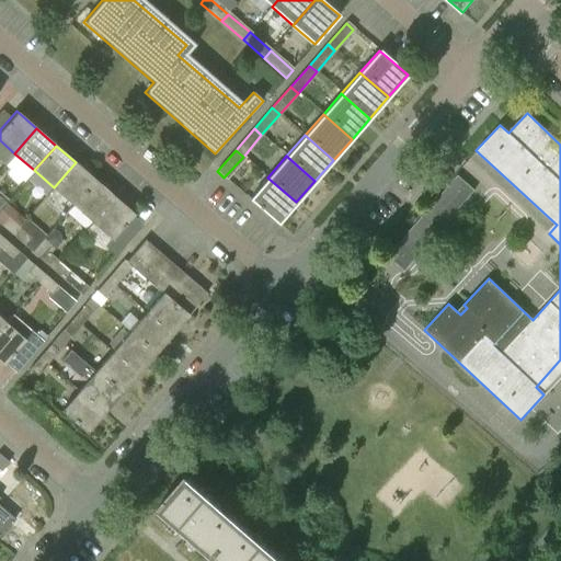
[(72,204),(94,179),(76,162),(54,187),(72,204)]
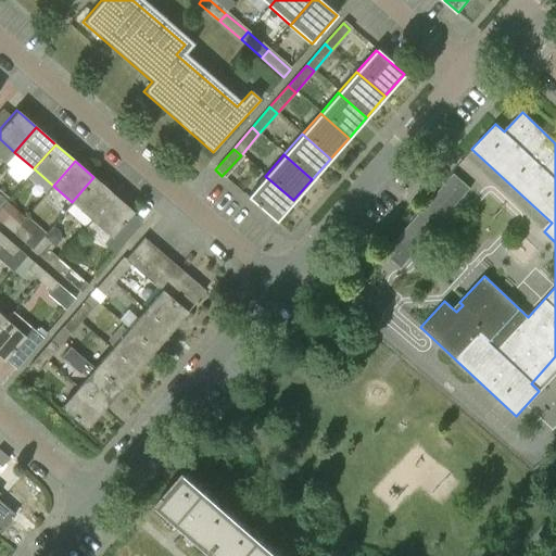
[(470,189),(454,175),(384,254),(401,268),(470,189)]
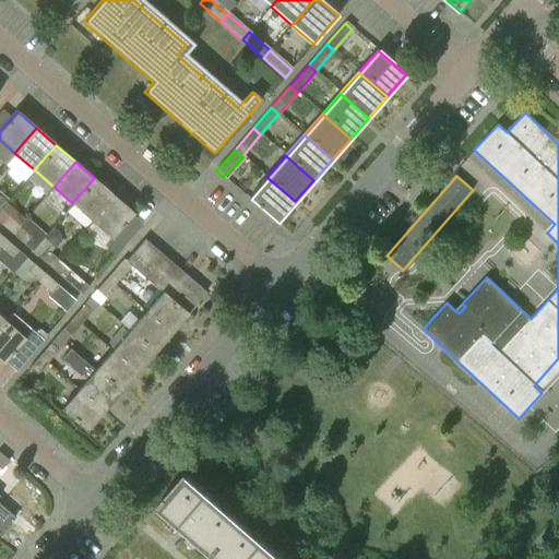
[(276,222),(295,201),(266,177),(248,198),(276,222)]
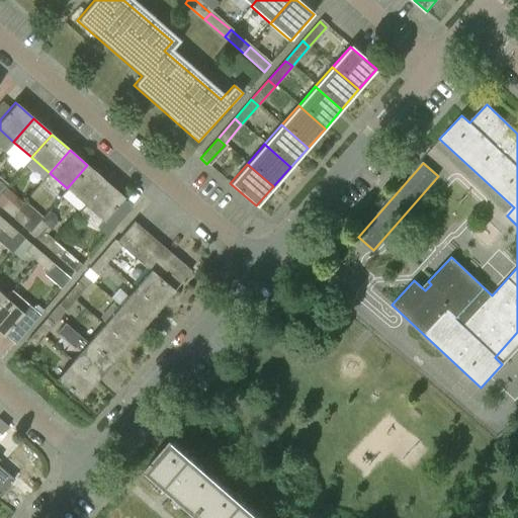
[(84,204),(105,181),(87,165),(67,188),(84,204)]
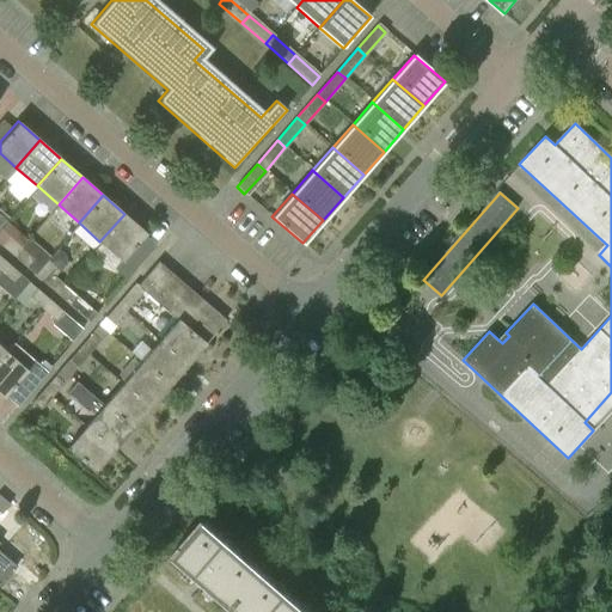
[(135,246),(146,234),(124,214),(99,242),(122,262),(115,269),(127,279),(146,256),(135,246)]
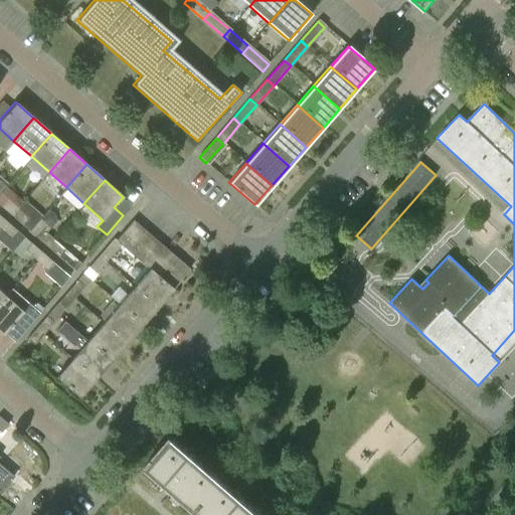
[(0,205),(11,215),(17,208),(7,198),(0,205)]
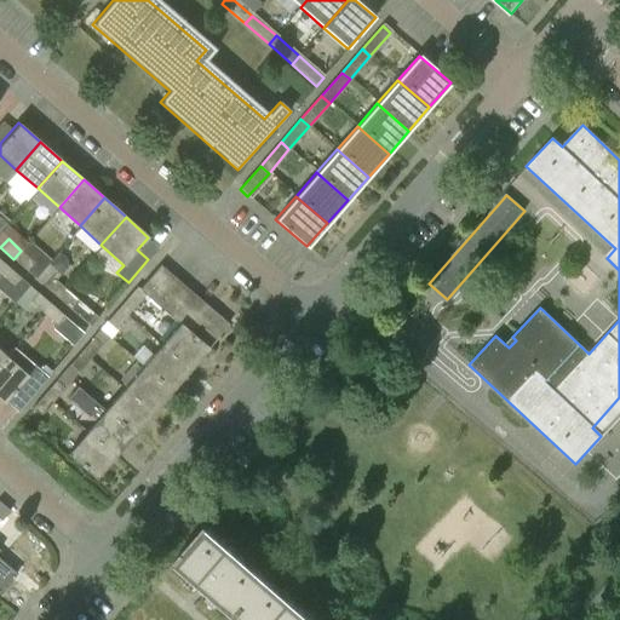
[(34,262),(21,251),(13,259),(27,270),(34,262)]
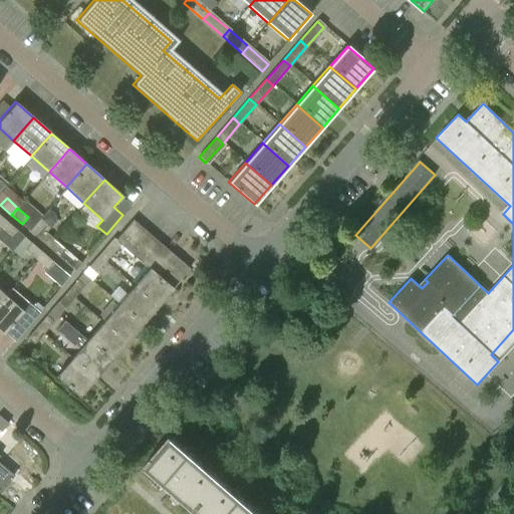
[(48,210),(41,219),(50,227),(54,222),(54,215),(48,210)]
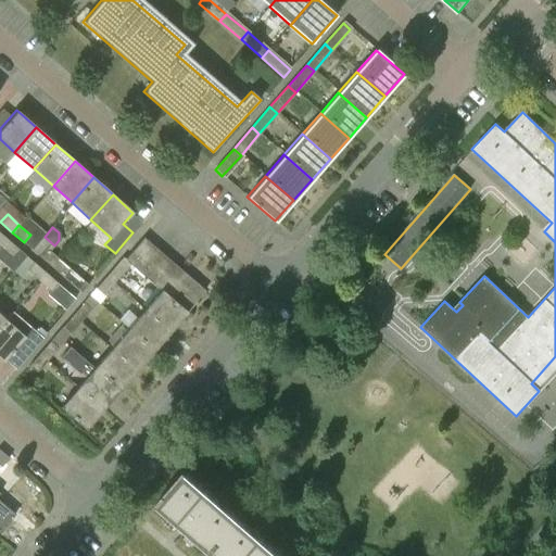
[(125,260),(136,268),(154,247),(144,238),(125,260)]
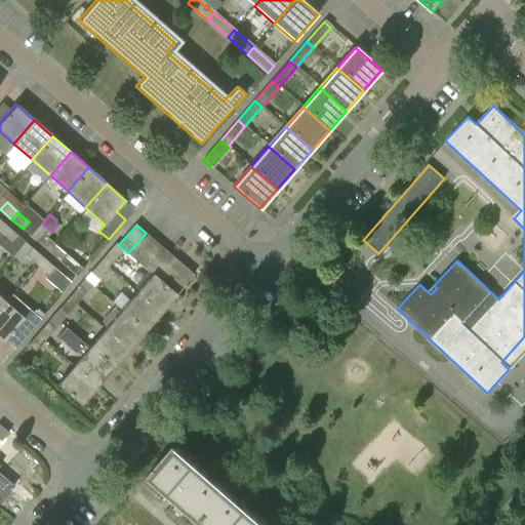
[(16,236),(6,226),(0,232),(0,234),(10,243),(16,236)]
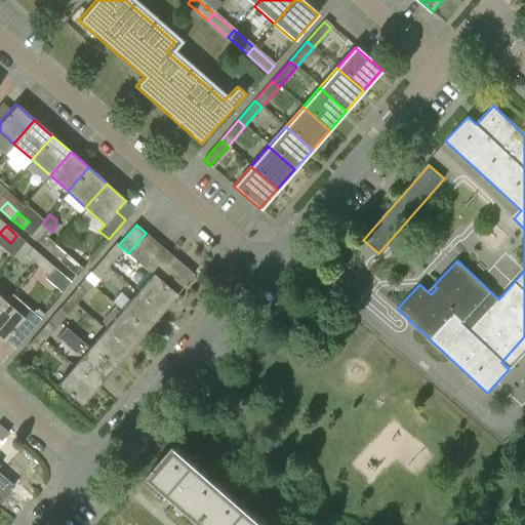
[(146,233),(128,253),(138,263),(156,242),(146,233)]
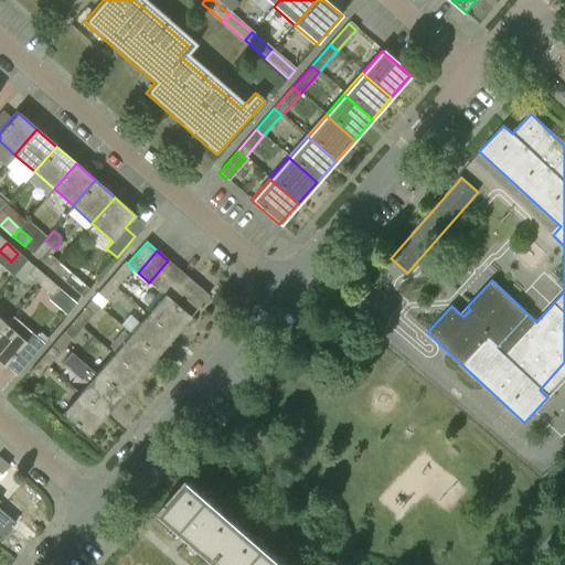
[(40,259),(52,270),(59,263),(46,252),(40,259)]
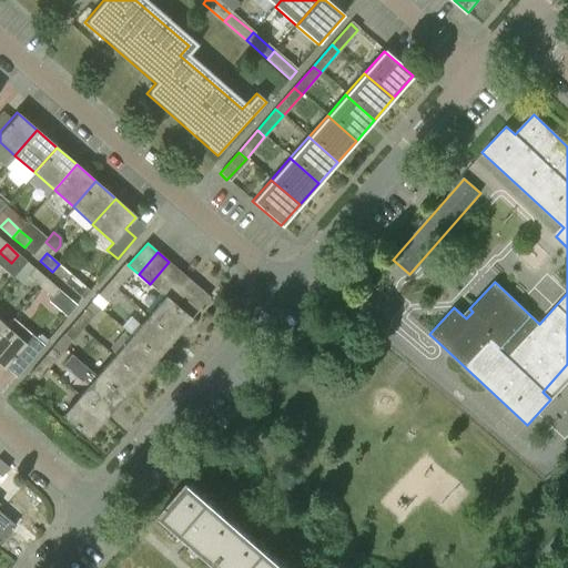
[(169,262),(150,284),(160,293),(180,271),(169,262)]
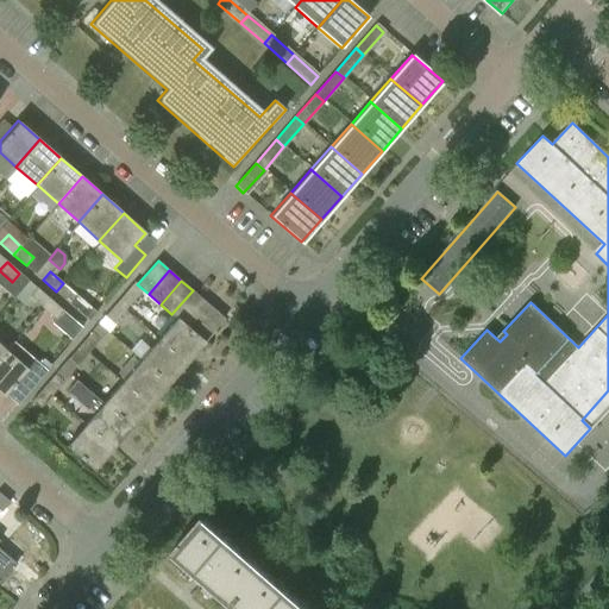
[(76,294),(63,283),(56,292),(69,303),(76,294)]
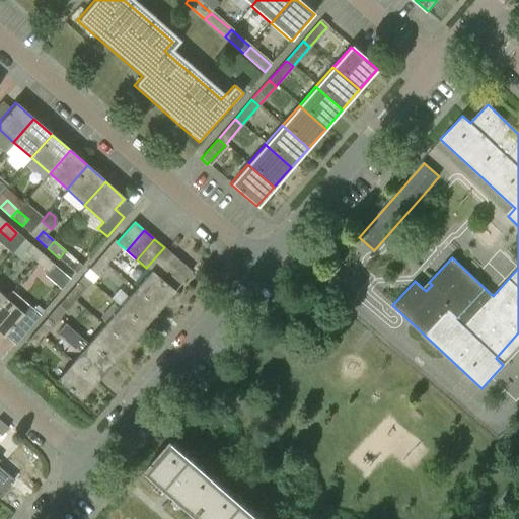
[(23,252),(35,263),(42,254),(30,245),(23,252)]
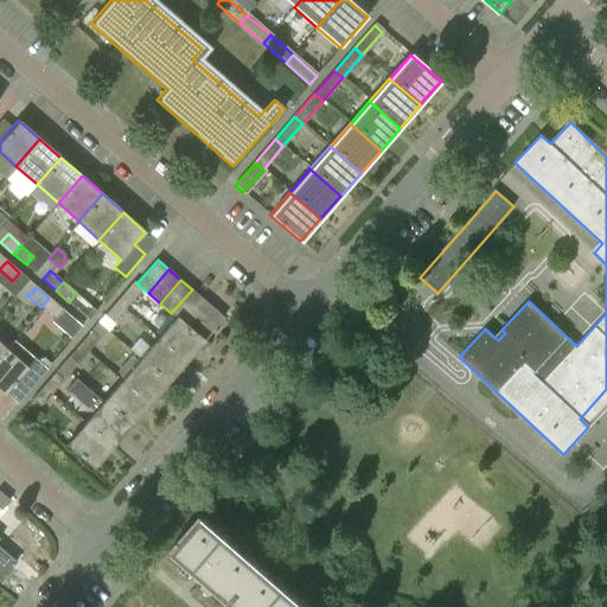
[(127,289),(116,302),(126,311),(138,298),(127,289)]
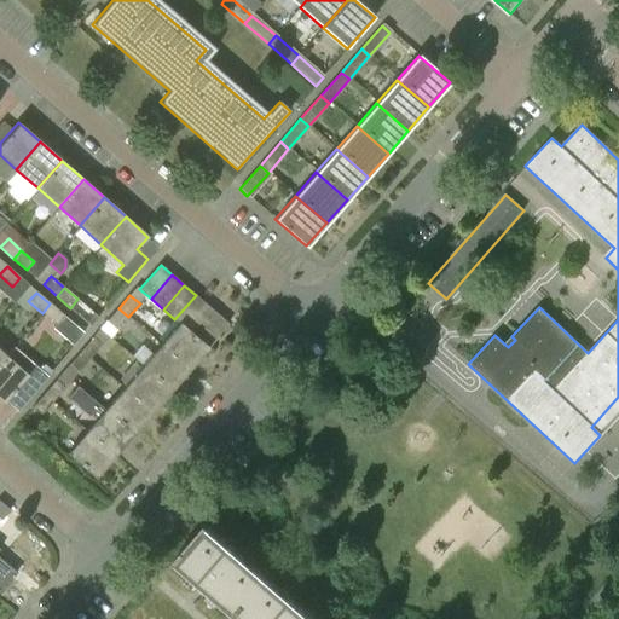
[(196,295),(174,319),(179,324),(186,330),(208,306),(196,295)]
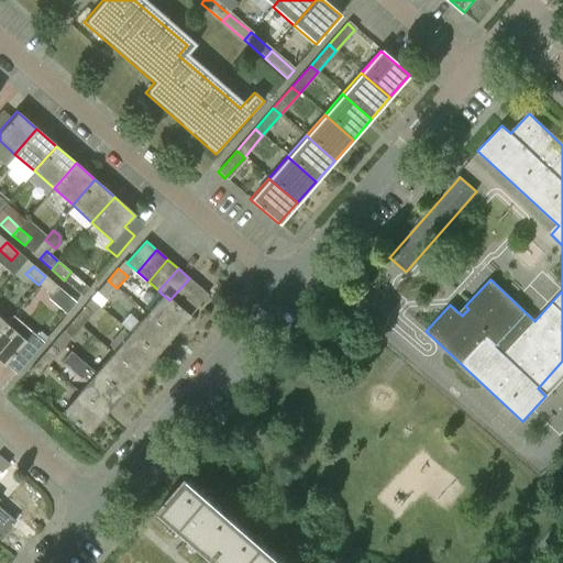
[(57,287),(45,276),(39,285),(51,296),(57,287)]
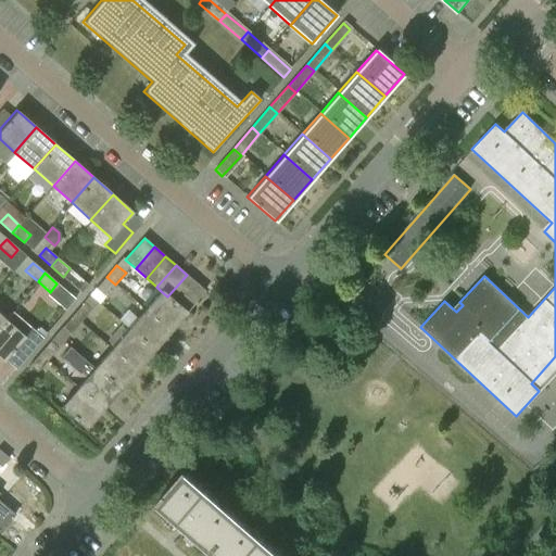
[(167,297),(161,291),(144,310),(169,331),(205,291),(187,275),(167,297)]
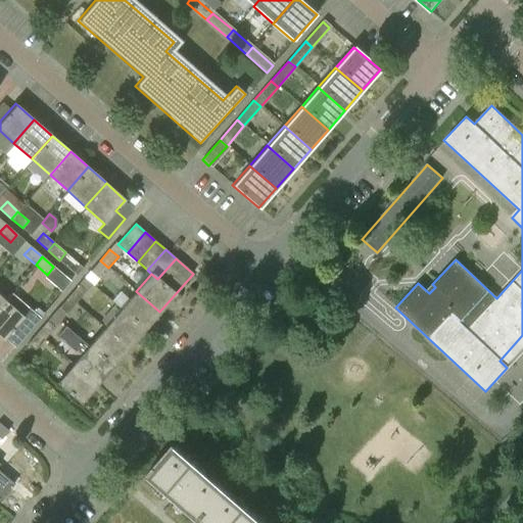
[(99,279),(108,268),(100,260),(90,272),(99,279)]
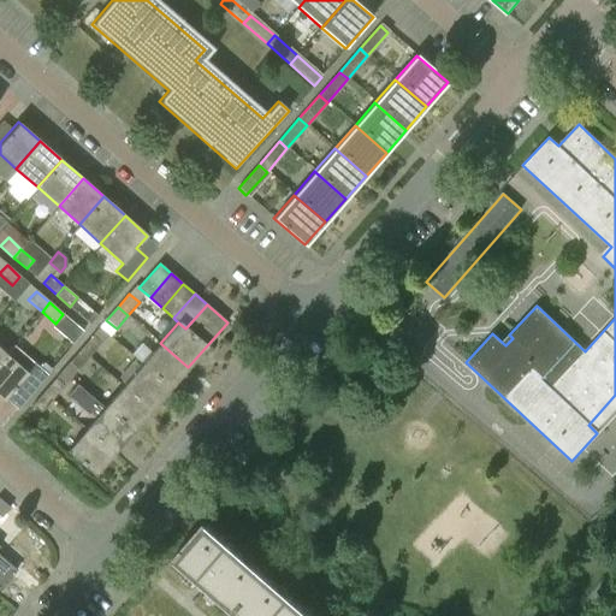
[(93,336),(81,349),(90,357),(102,344),(93,336)]
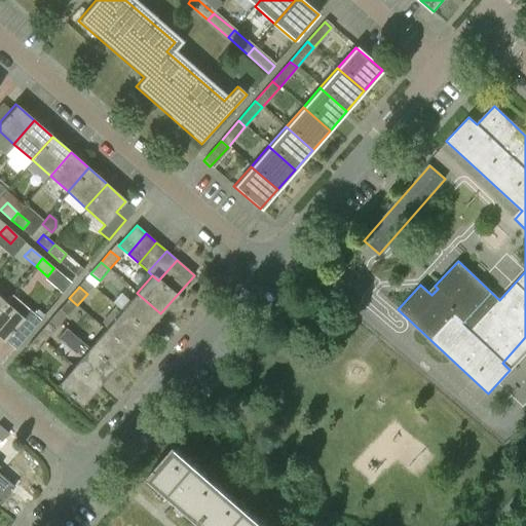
[(160,313),(137,293),(120,311),(144,332),(160,313)]
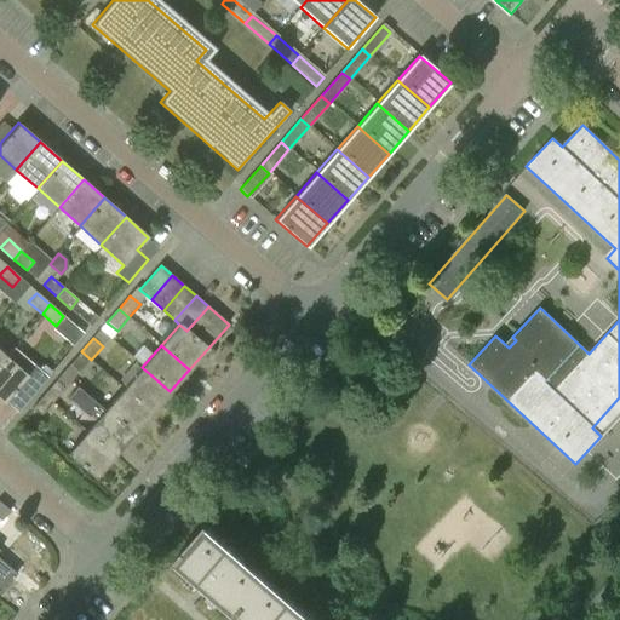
[(80,373),(91,360),(81,351),(70,365),(80,373)]
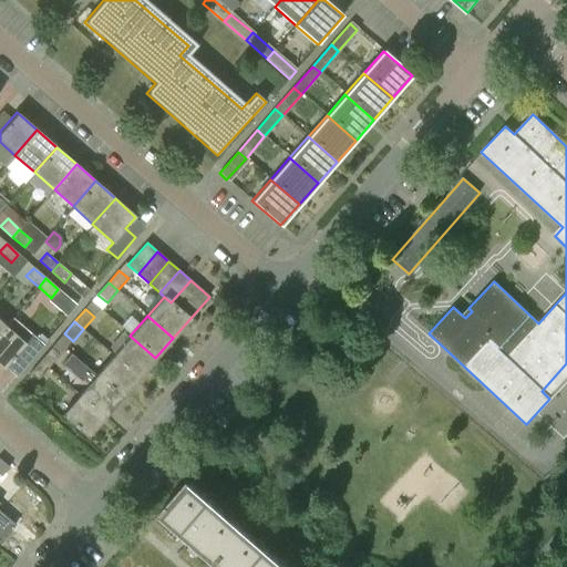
[(27,342),(6,325),(0,331),(0,366),(3,369),(27,342)]
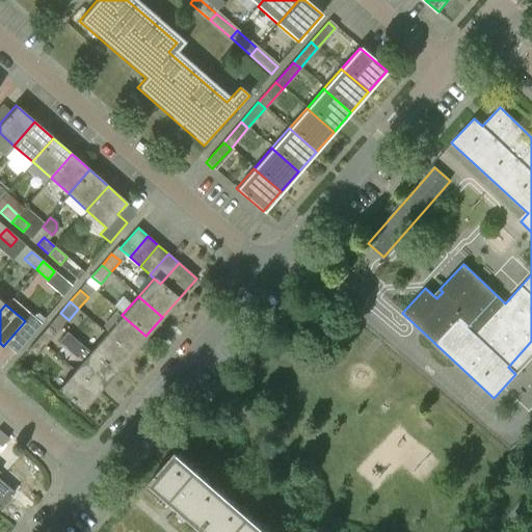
[(145,336),(122,315),(106,334),(130,354),(145,336)]
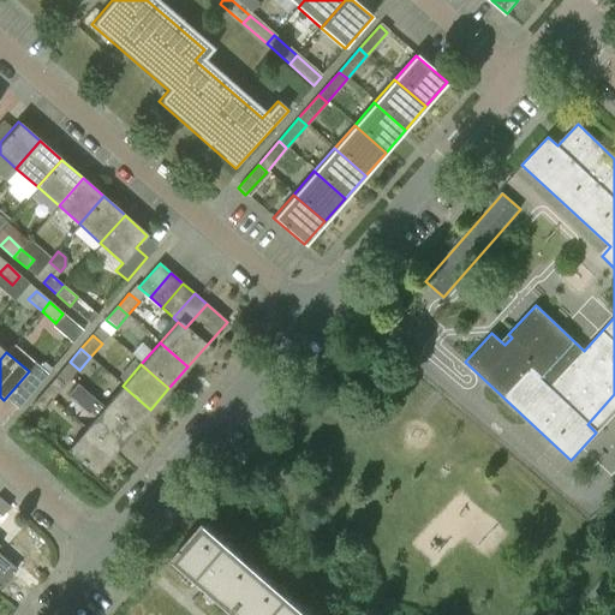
[(55,378),(45,392),(53,400),(65,387),(55,378)]
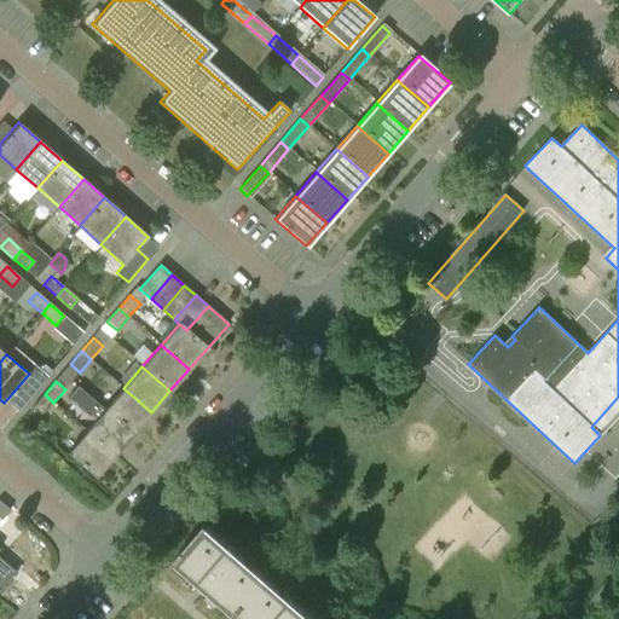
[(115,456),(133,434),(104,410),(77,386),(67,399),(90,417),(91,416),(96,421),(86,431),(114,455),(115,456)]
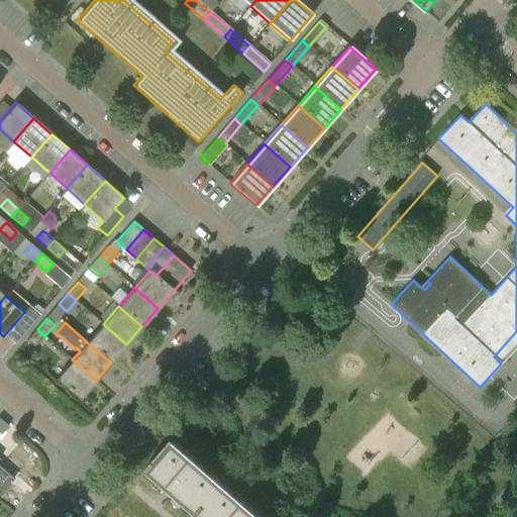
[(126,344),(103,324),(87,342),(111,363),(126,344)]
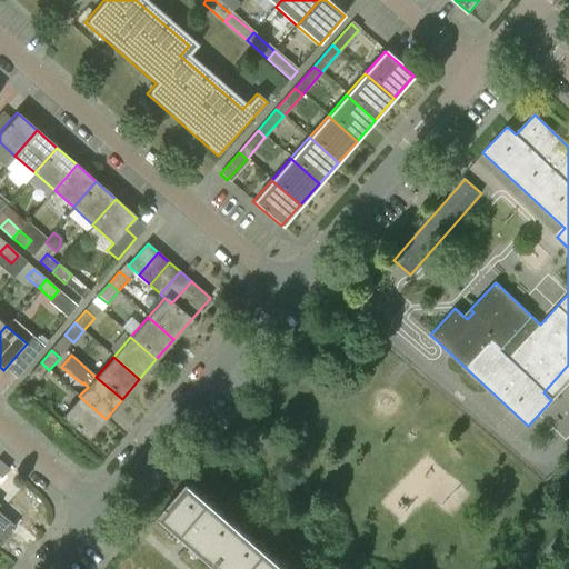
[(39,382),(49,370),(41,362),(30,375),(39,382)]
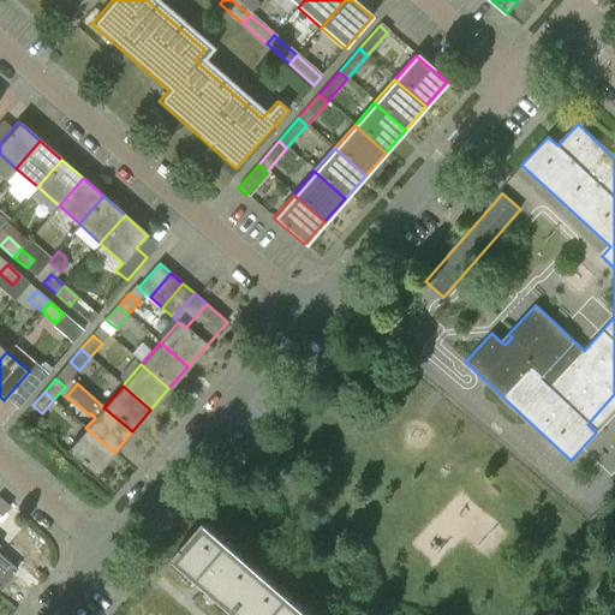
[(95,473),(113,452),(85,428),(67,449),(95,473)]
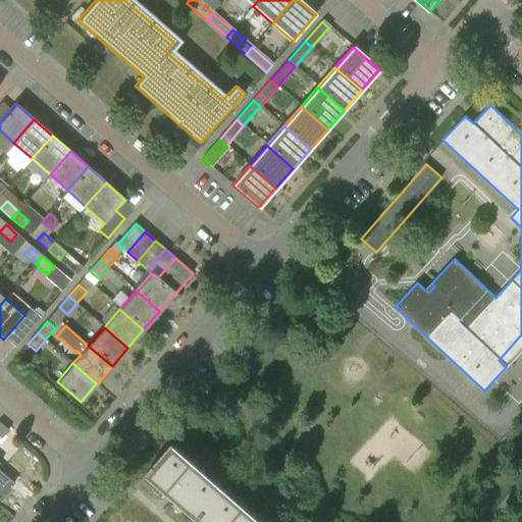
[(266,521),(173,441),(165,452),(147,473),(169,491),(166,496),(174,503),(177,499),(203,521),(266,521)]
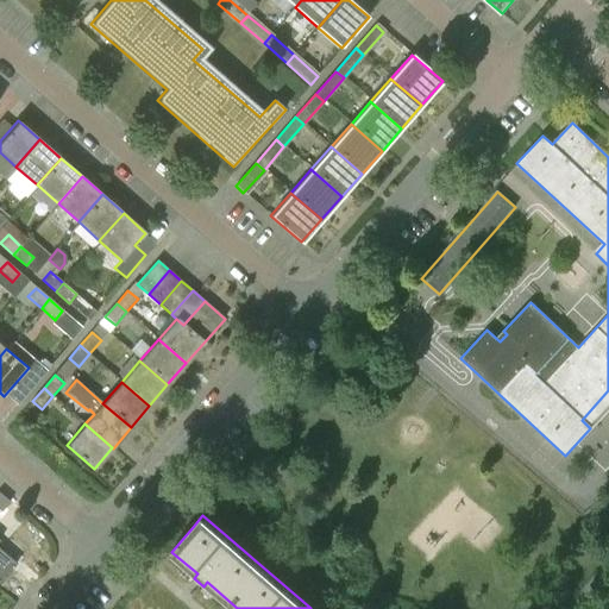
[(0,579),(12,566),(14,567),(17,564),(0,548),(0,540),(0,579)]
